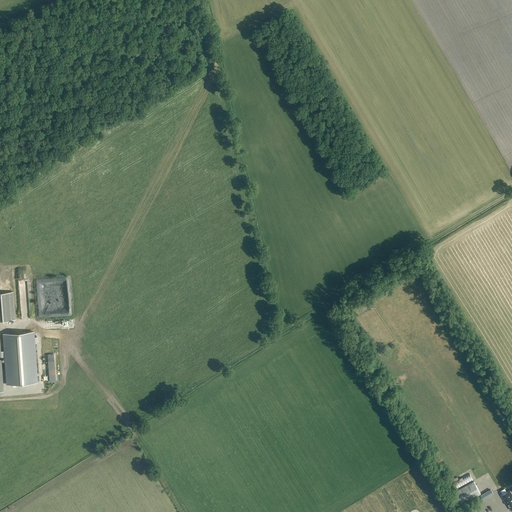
[(0,320),(15,320),(13,292),(0,292),(0,320)]
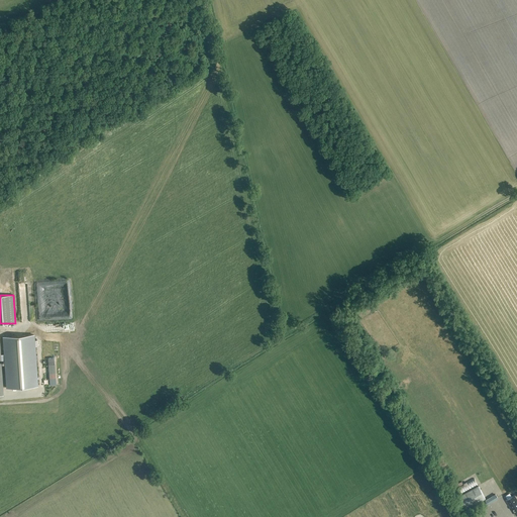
[(0,345),(0,395),(3,395),(1,360),(5,360),(7,388),(37,386),(33,335),(3,337),(5,354),(1,354),(0,345)]
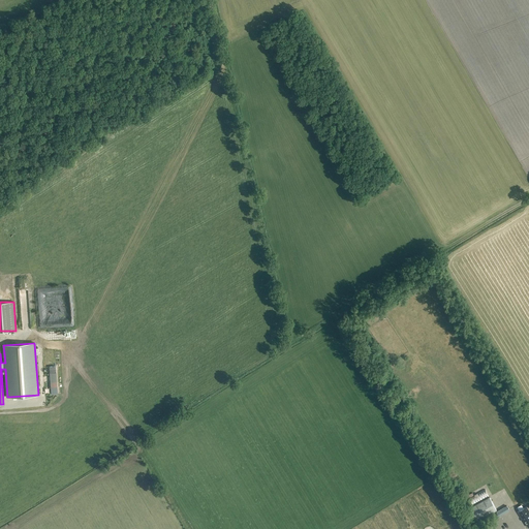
[(485,490),(467,500),(471,506),(489,496),(485,490)]
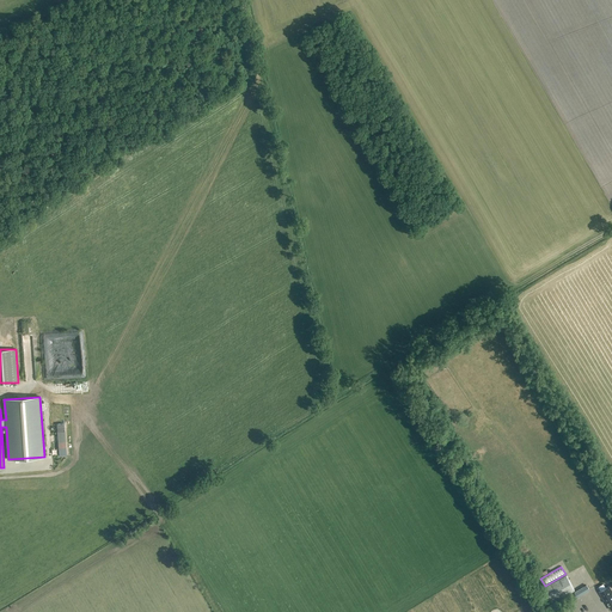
[(575,591),(567,575),(544,588),(552,603),(575,591)]
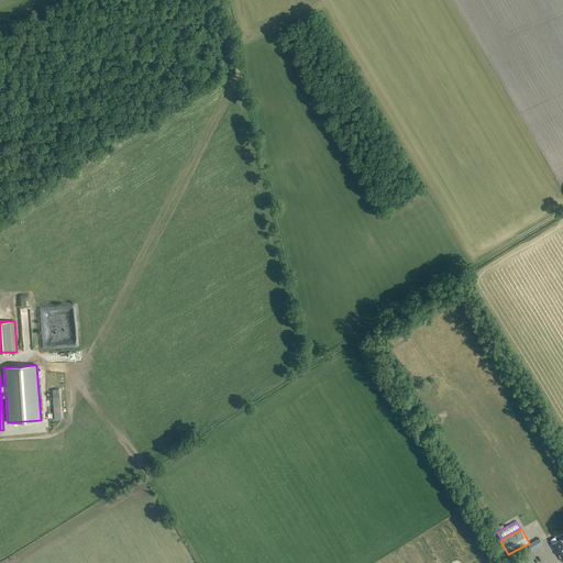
[(562,544),(560,539),(551,545),(555,552),(556,551),(562,561),(562,560),(562,544)]
